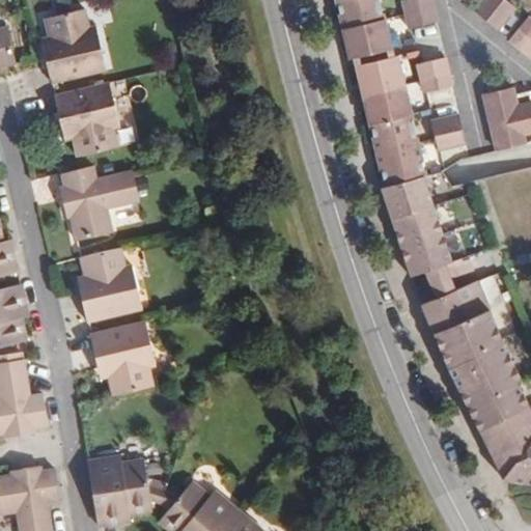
[(337,0),(352,58),(391,49),(380,0),(337,0)]
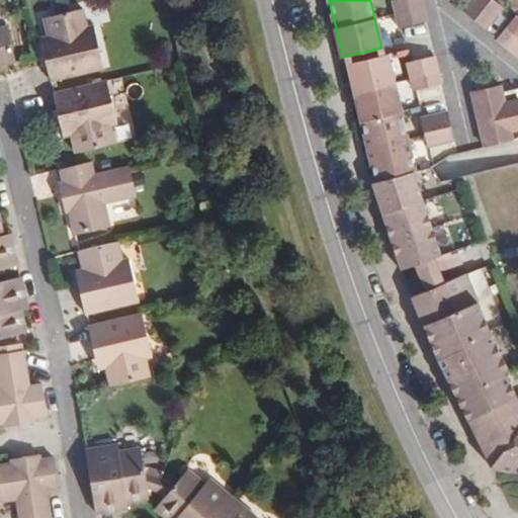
[(421,0),(394,0),(400,28),(427,21),(421,0)]
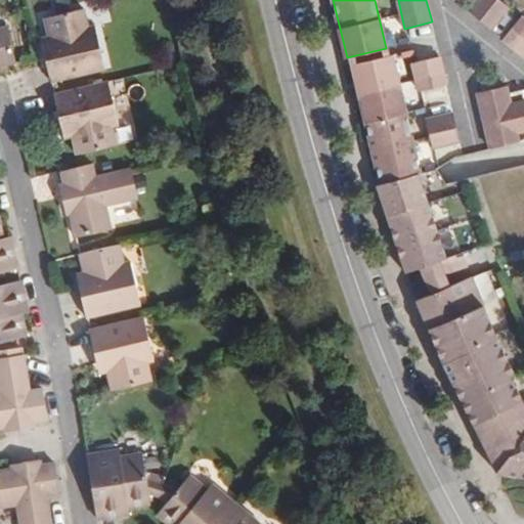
[(478,0),(469,11),(491,30),(510,7),(499,0),(478,0)]
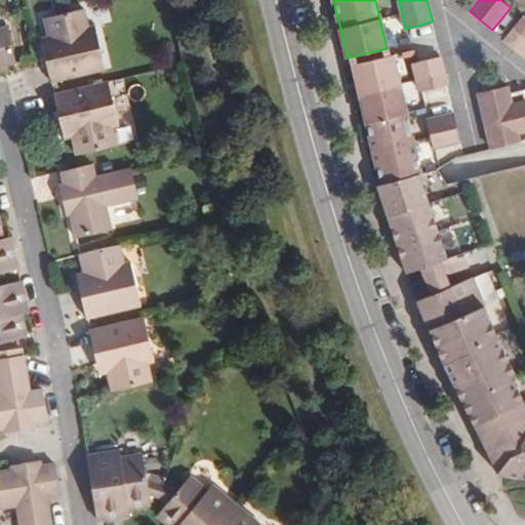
[(106,70),(95,26),(88,28),(84,9),(44,18),(48,37),(51,47),(43,49),(51,82),(106,70)]
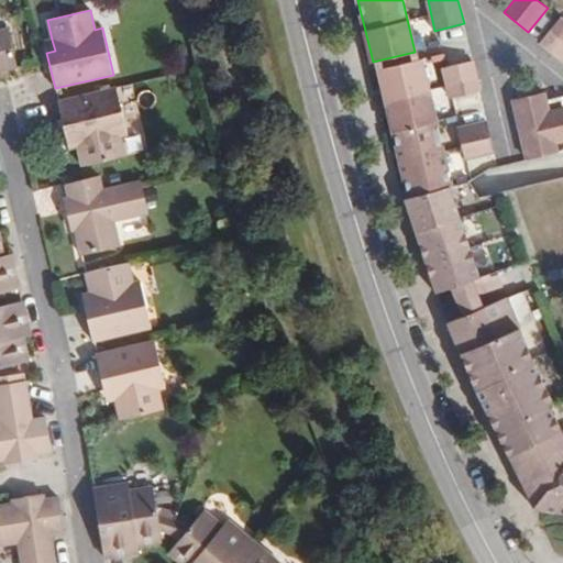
[(562,21),(560,19),(541,42),(562,59),(562,21)]
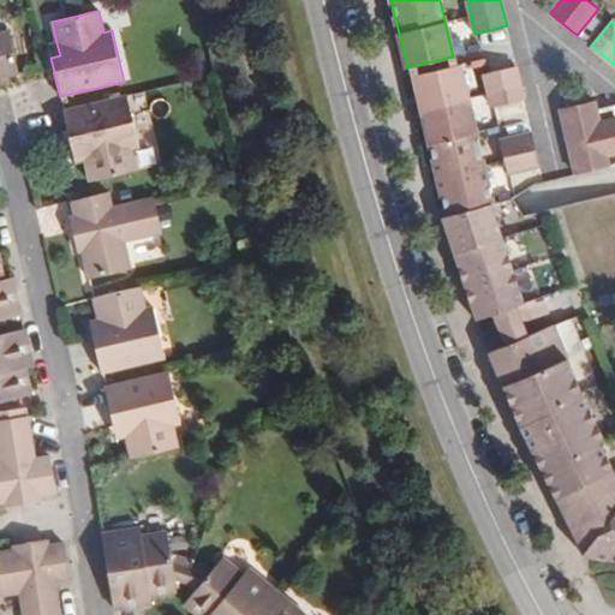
[(0,77),(18,73),(9,31),(0,34),(0,77)]
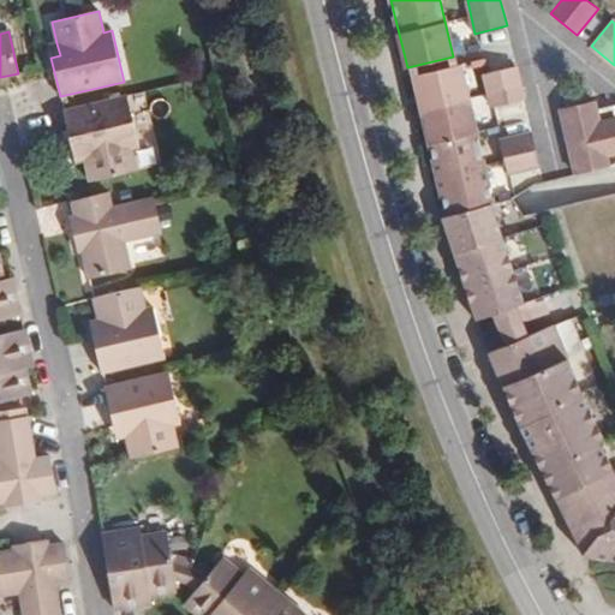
[(60,55),(57,43),(48,46),(51,58),(60,55)]
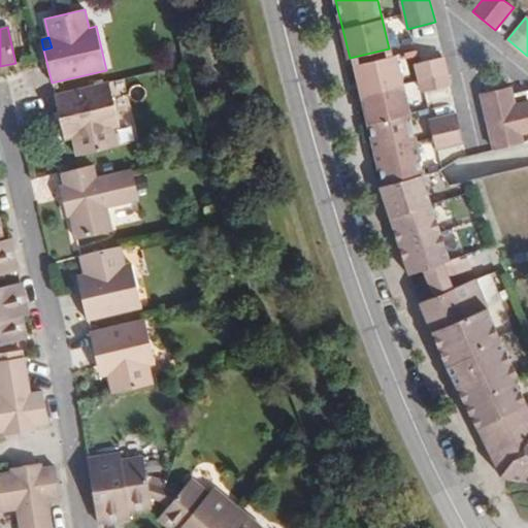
[(358,64),(384,186),(420,175),(423,175),(398,54),(358,64)]
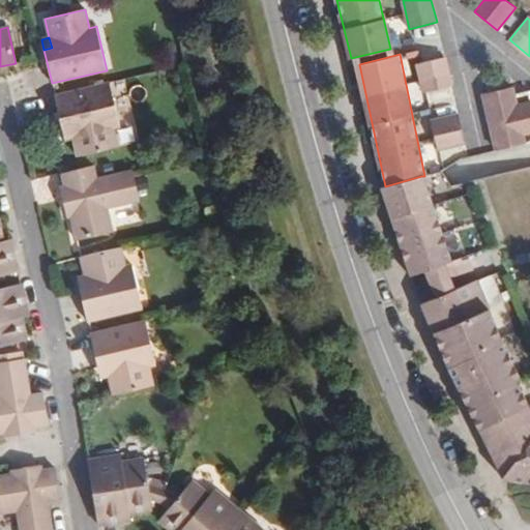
[(445,58),(417,64),(424,92),(451,86),(445,58)]
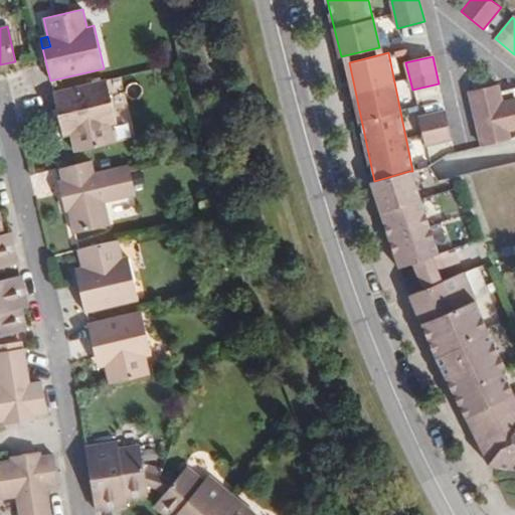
[(115,143),(110,125),(116,123),(106,80),(53,93),(60,126),(68,124),(70,134),(75,152),(115,143)]
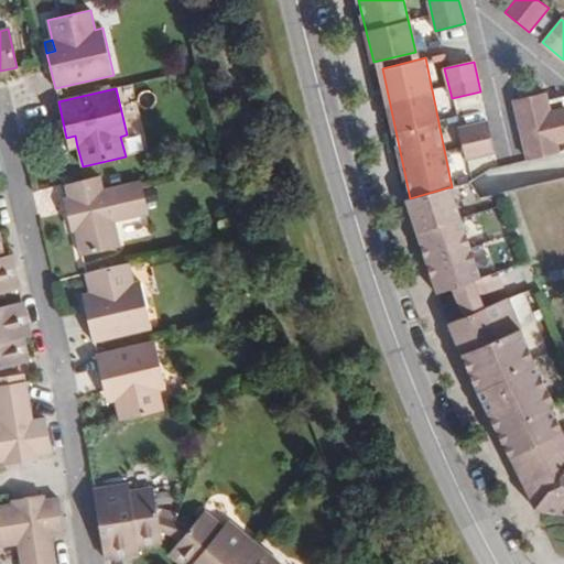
[(513,100),(529,160),(563,151),(563,102),(563,99),(548,102),(545,93),(513,100)]
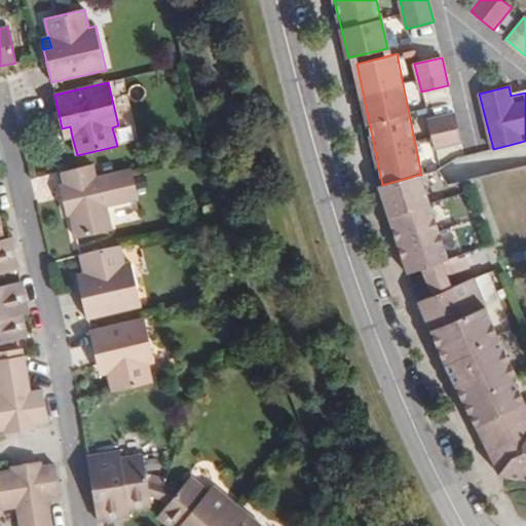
[(455,114),(427,120),(435,149),(462,142),(455,114)]
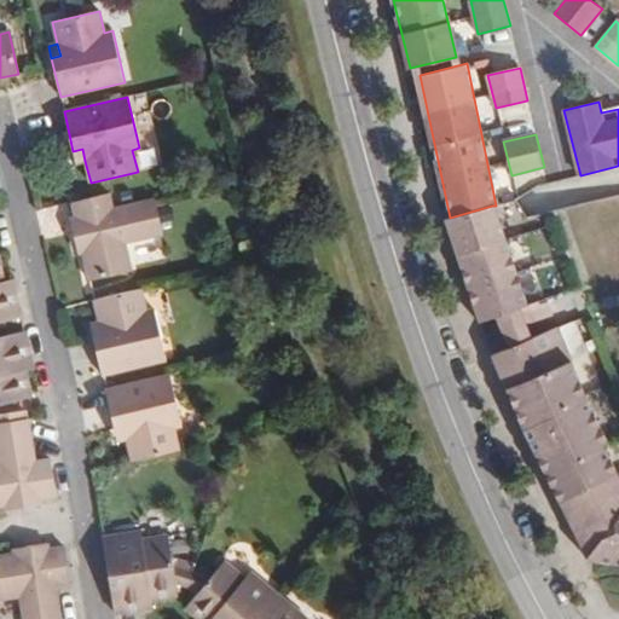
[(85,161),(82,149),(73,151),(76,163),(85,161)]
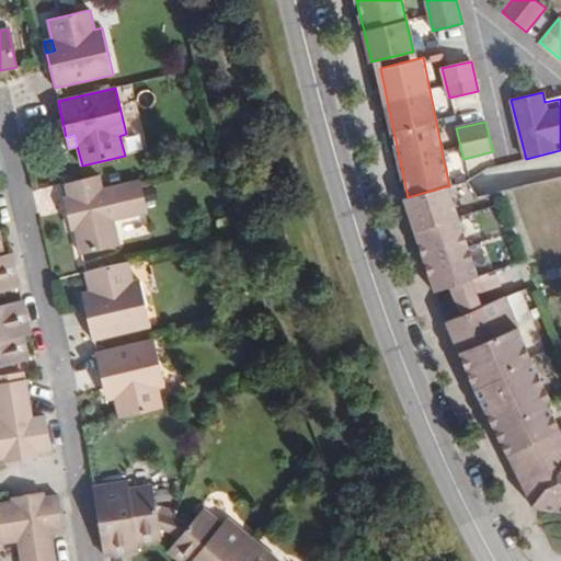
[(140,181),(102,190),(99,175),(66,183),(69,197),(64,198),(68,219),(72,218),(76,229),(81,254),(119,245),(114,220),(148,212),(140,181)]
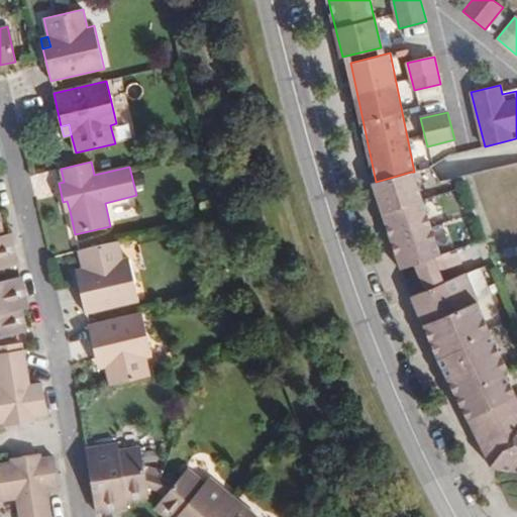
[(376,182),(372,183),(378,201),(382,200),(391,225),(386,227),(400,269),(400,271),(413,267),(419,265),(424,278),(439,272),(460,264),(455,250),(440,255),(411,172),(376,182)]
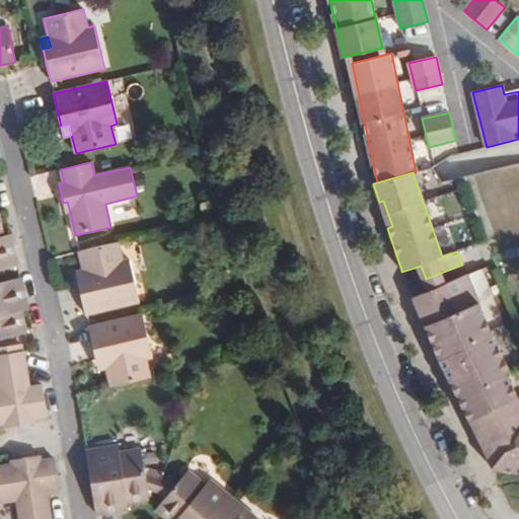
[(383,201),(379,202),(387,228),(392,226),(383,201)]
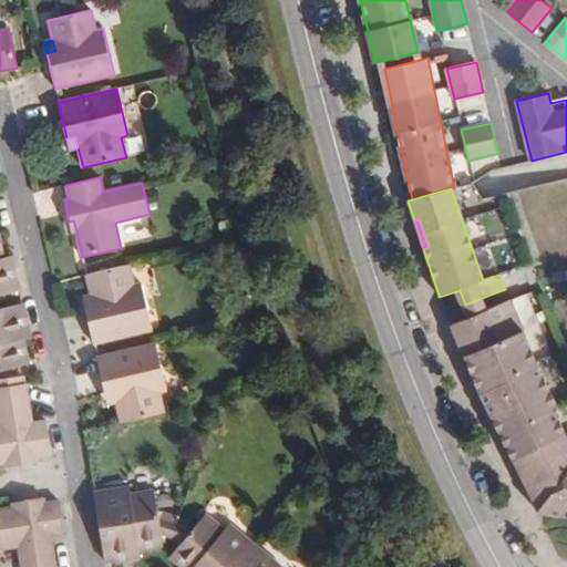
[(0,295),(19,291),(12,265),(6,266),(2,255),(0,244),(0,295)]
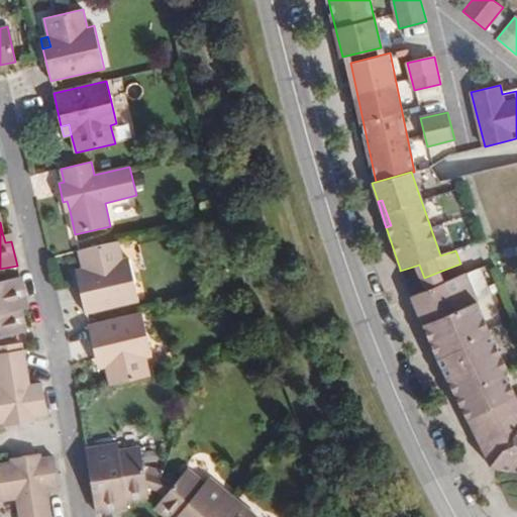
[(11,241),(9,231),(2,232),(5,242),(11,241)]
